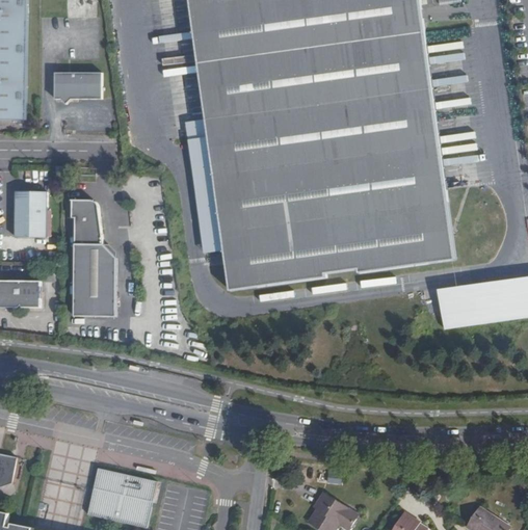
[(0,0),(0,118),(23,118),(24,101),(24,0),(0,0)]
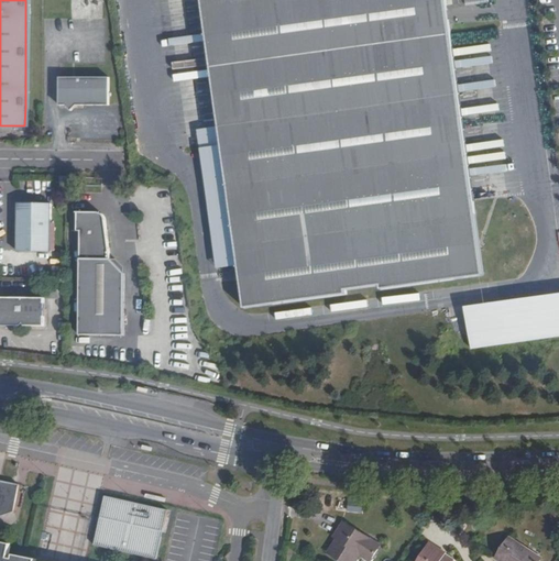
[(197,0),(240,307),(343,293),(342,288),(377,283),(379,287),(482,273),(444,0),(197,0)]
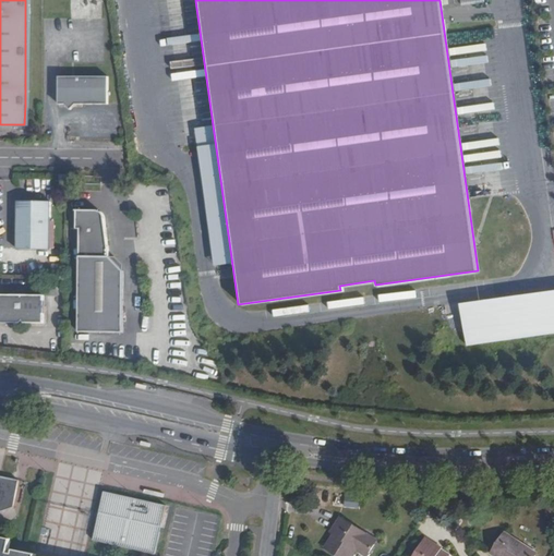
[(105,104),(106,77),(56,76),(55,104),(62,104),(67,110),(72,104),(105,104)]
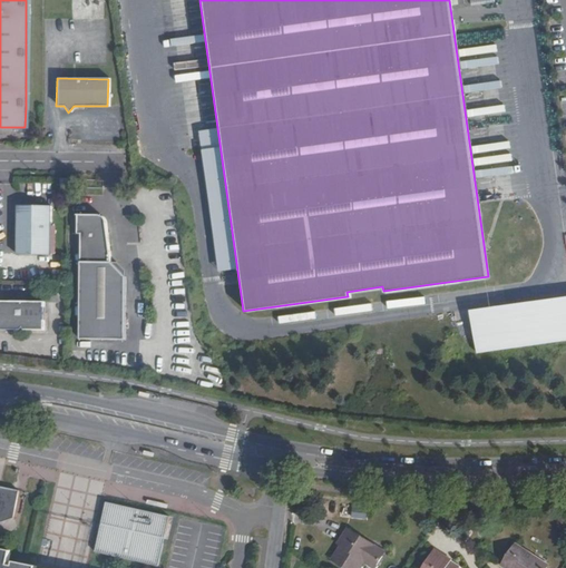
[(48,252),(48,203),(16,203),(15,252),(48,252)]
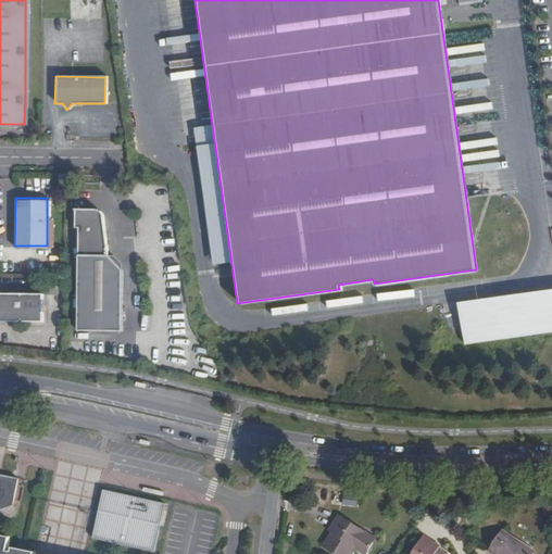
[(98,228),(101,227),(100,212),(96,208),(73,208),(73,224),(76,227),(75,329),(120,330),(120,267),(108,254),(105,254),(103,234),(99,235),(98,228)]
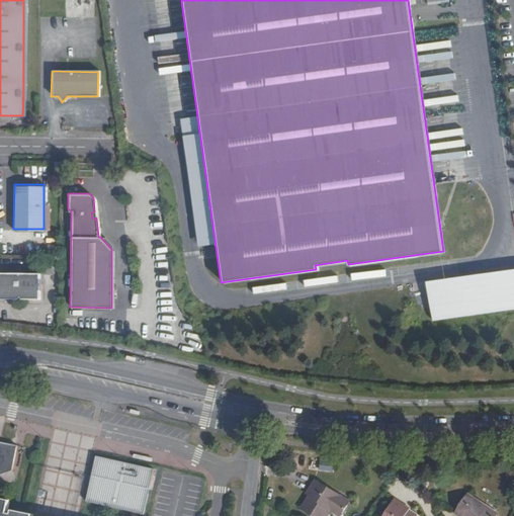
[(0,294),(35,295),(35,271),(0,271),(0,294)]
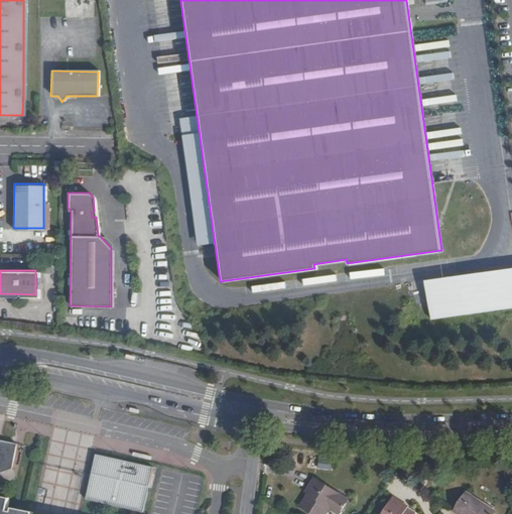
[(511,270),(424,278),(428,316),(511,308),(511,270)]
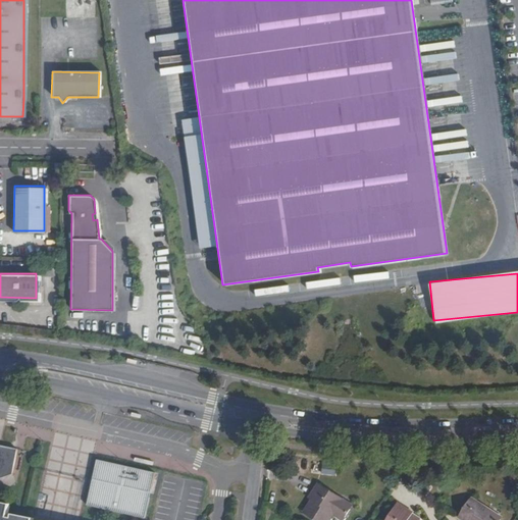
[(0,475),(9,472),(14,448),(0,445),(0,475)]
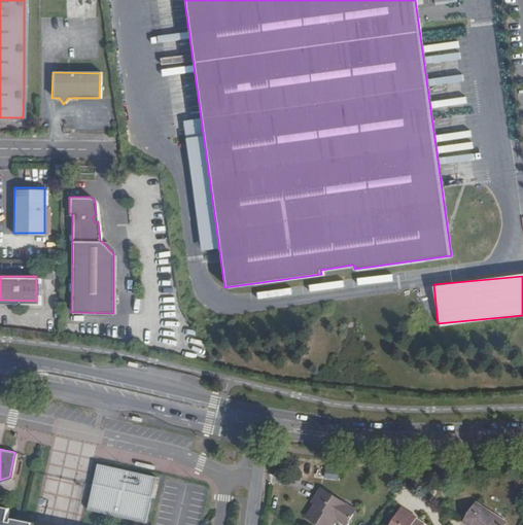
[(151,476),(95,463),(85,508),(141,520),(146,498),(151,476)]
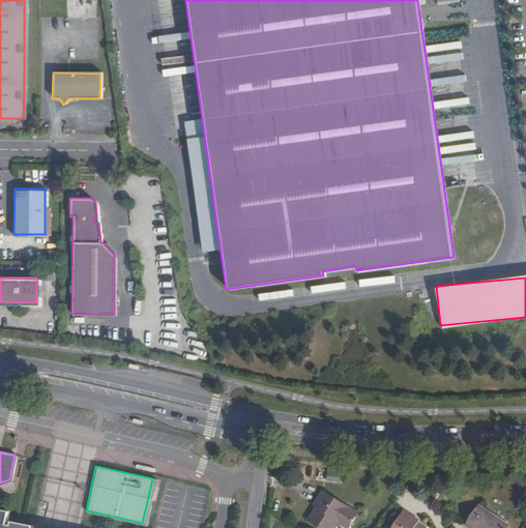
[(324,468),(324,479),(337,479),(337,468),(324,468)]
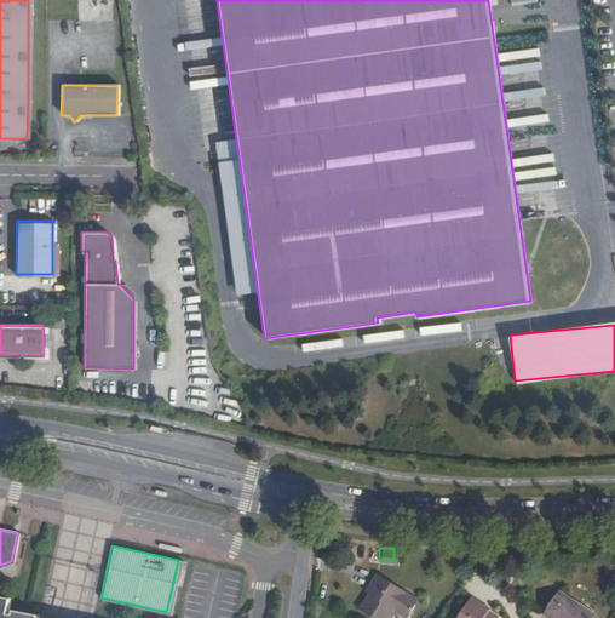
[(402,616),(414,599),(373,573),(363,590),(366,593),(356,607),(375,617),(384,617),(391,608),(402,616)]
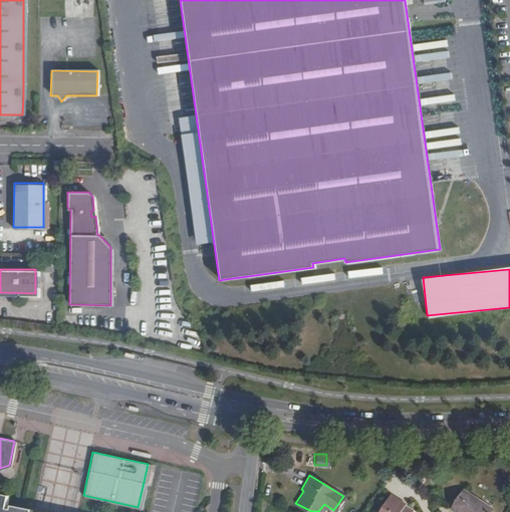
[(455,511),(486,511),(490,507),(461,489),(448,507),(455,511)]
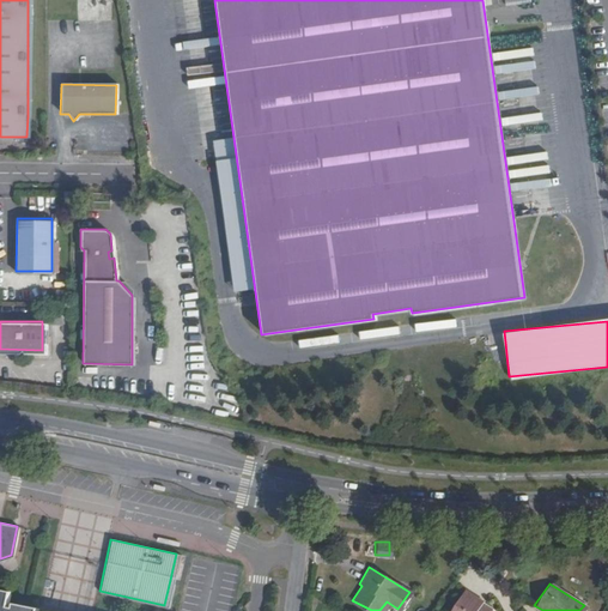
[(38,610),(30,609),(30,608),(8,603),(7,606),(2,605),(5,591),(0,590),(0,610),(38,610)]
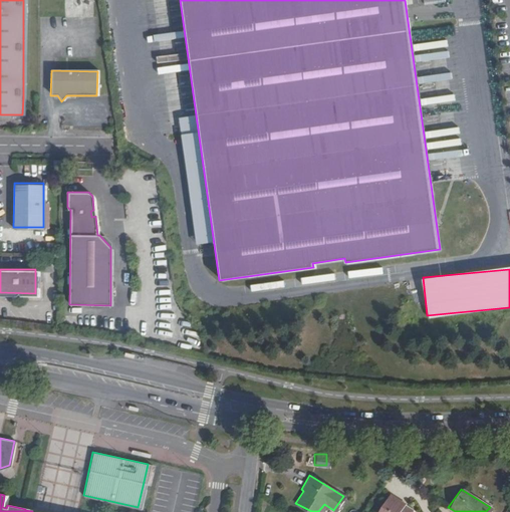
[(409,511),(401,506),(402,503),(389,494),(376,511),(409,511)]
